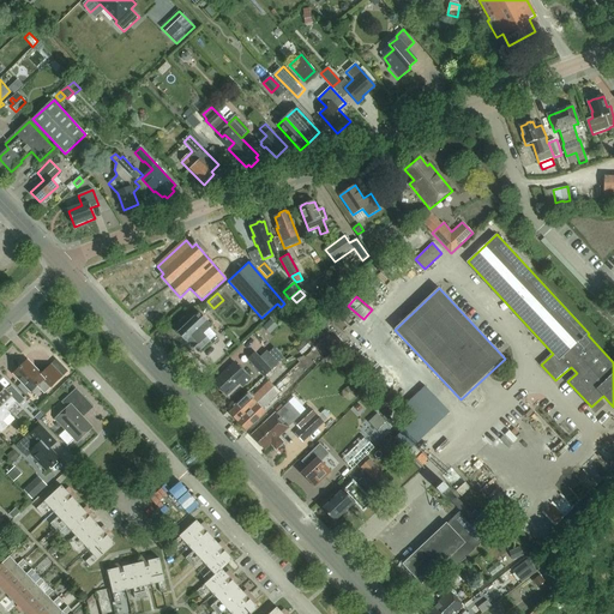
[(212,345),(220,339),(209,329),(211,326),(199,314),(191,323),(187,319),(184,319),(180,323),(180,326),(182,330),(180,333),(181,337),(186,342),(188,339),(192,344),(191,344),(199,354),(210,343),(212,345)]
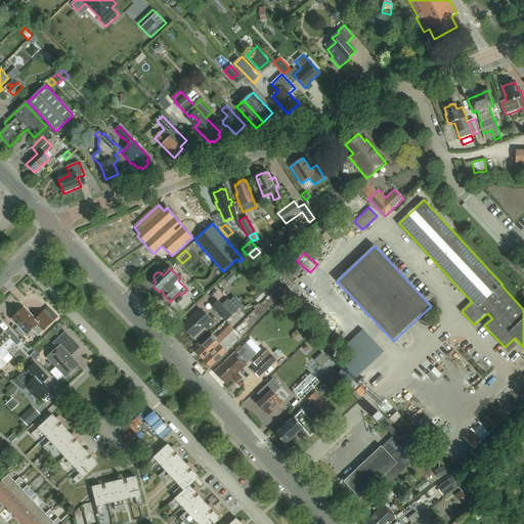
[(231,273),(224,279),(230,286),(237,279),(231,273)]
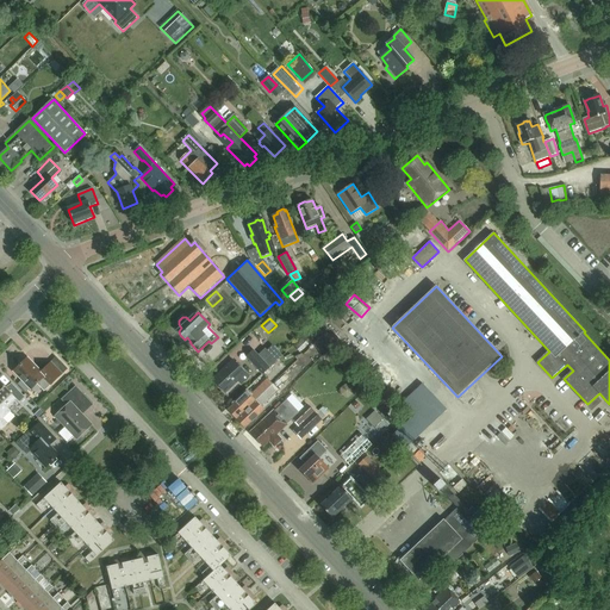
[(303,337),(294,347),(300,353),(310,344),(303,337)]
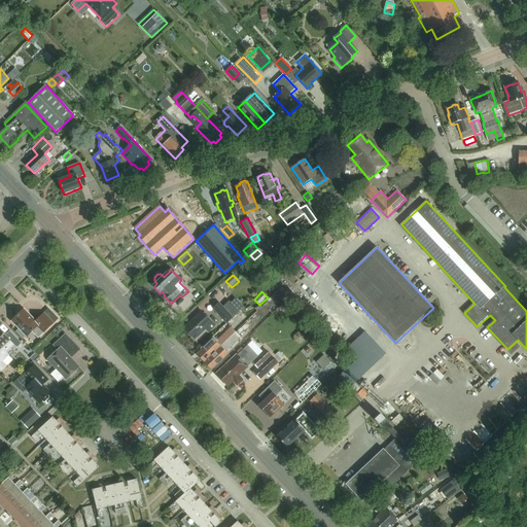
[(227,324),(245,307),(237,299),(232,303),(230,302),(224,307),(219,303),(213,309),(227,324)]
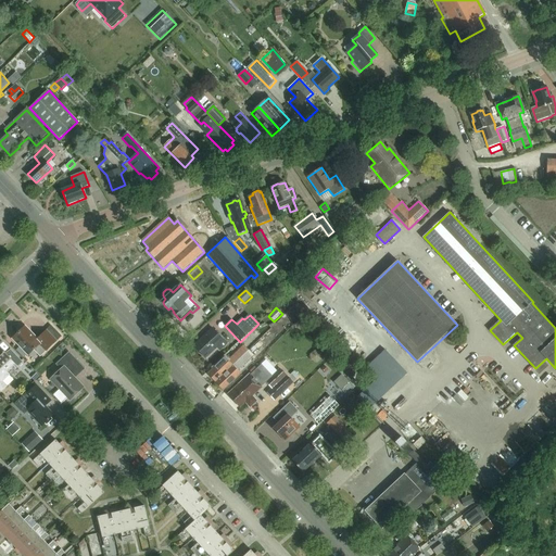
[(46,351),(57,341),(47,330),(37,340),(25,327),(13,339),(29,355),(34,350),(40,356),(46,351)]
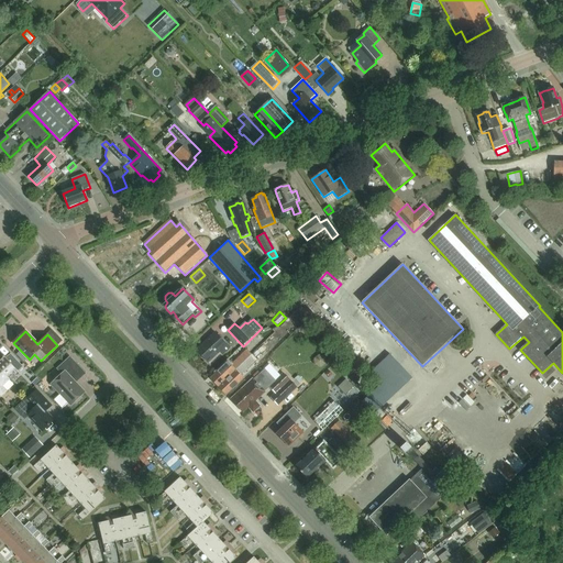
[(222,355),(230,349),(214,333),(196,351),(208,363),(220,352),(222,355)]
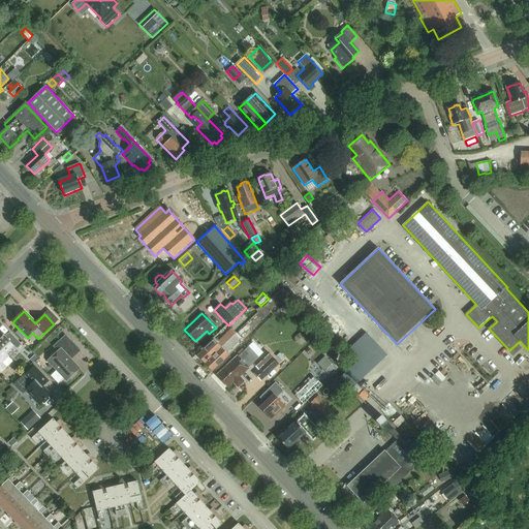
[(247,324),(242,330),(246,334),(251,329),(247,324)]
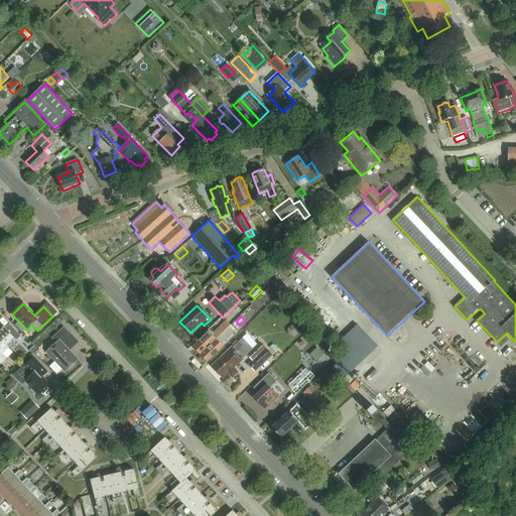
[(8,331),(0,321),(0,338),(8,347),(15,339),(17,341),(21,336),(12,327),(8,331)]
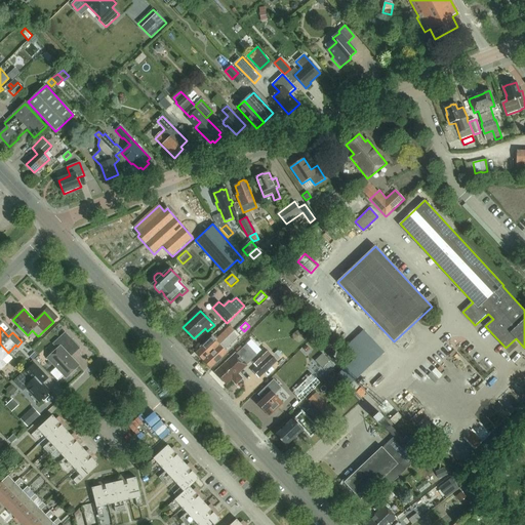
[(200,353),(198,355),(204,361),(235,331),(230,327),(215,341),(212,338),(199,352),(200,353)]
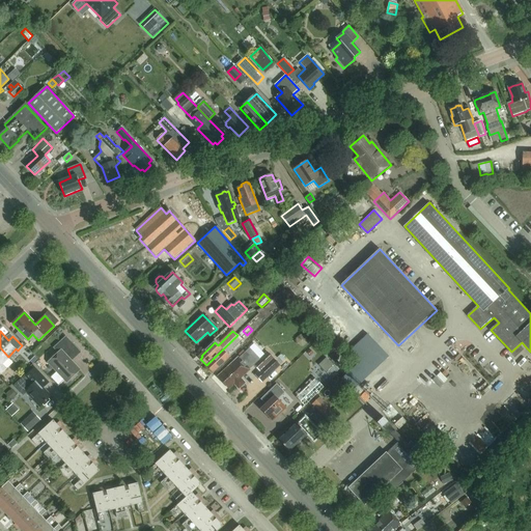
[(238,335),(206,365),(212,371),(214,369),(216,371),(230,358),(227,355),(242,340),(238,335)]
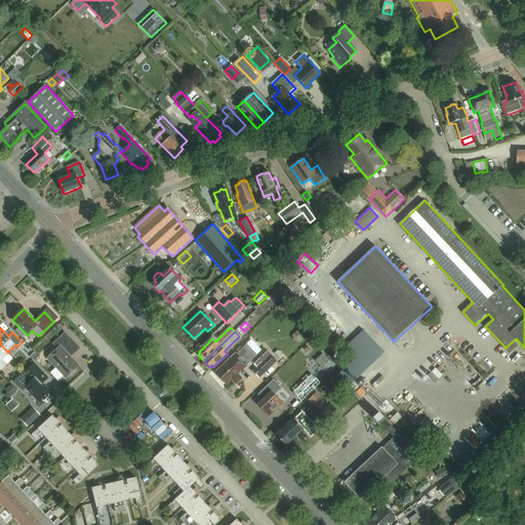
[(65,341),(70,335),(67,332),(54,344),(58,349),(49,358),(65,375),(76,364),(65,352),(70,347),(65,341)]
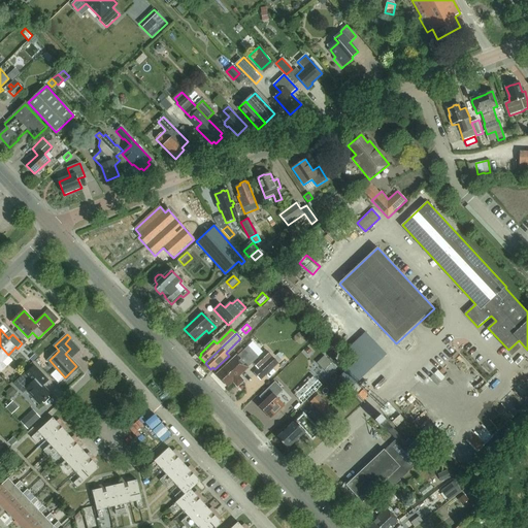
[(349,352),(368,372),(387,355),(375,343),(367,335),(349,352)]
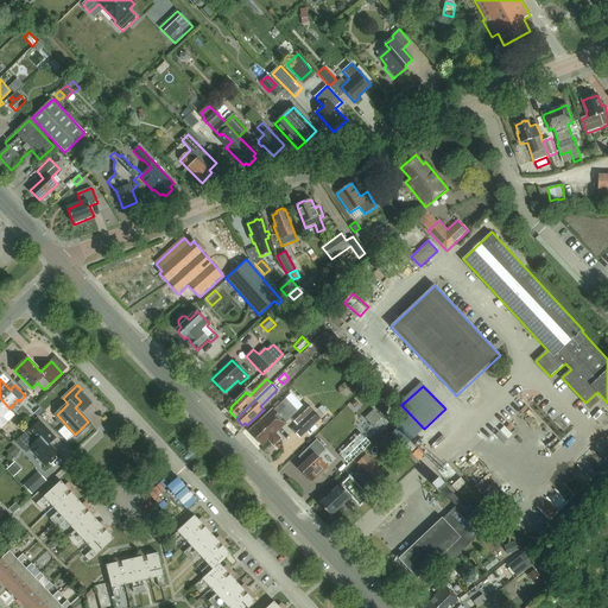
[(0,428),(2,430),(8,424),(2,418),(11,410),(10,409),(0,398),(0,428)]
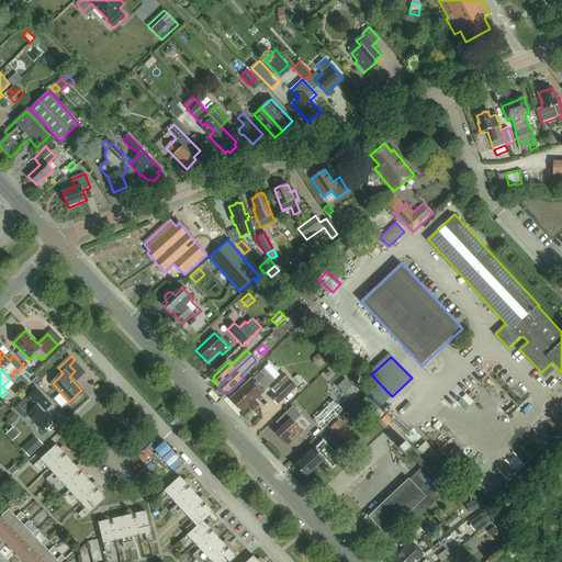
[(260,373),(231,401),(242,412),(248,406),(253,412),(259,405),(255,401),(269,386),(276,393),(282,401),(295,388),(283,373),(280,377),(276,381),(271,384),(260,373)]
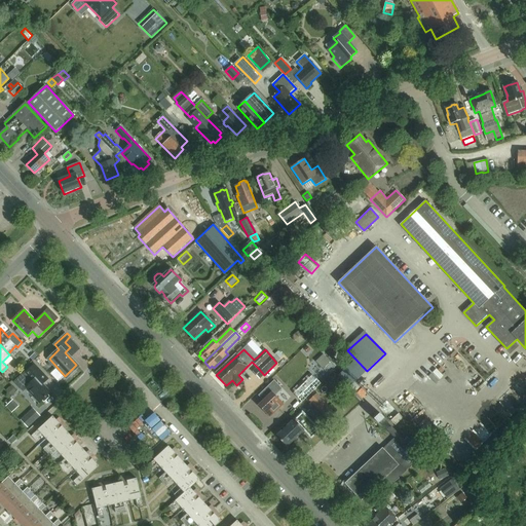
[(322,369),(329,363),(323,355),(315,362),(322,369)]
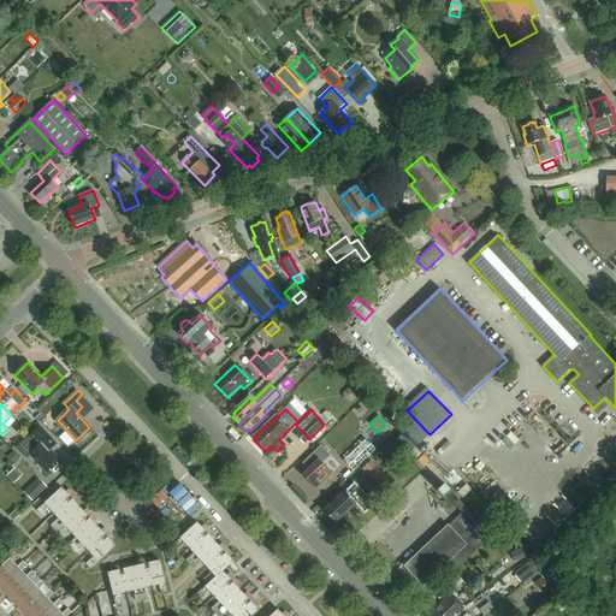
[(60,460),(45,444),(51,438),(40,427),(18,448),(28,457),(30,455),(47,472),(60,460)]
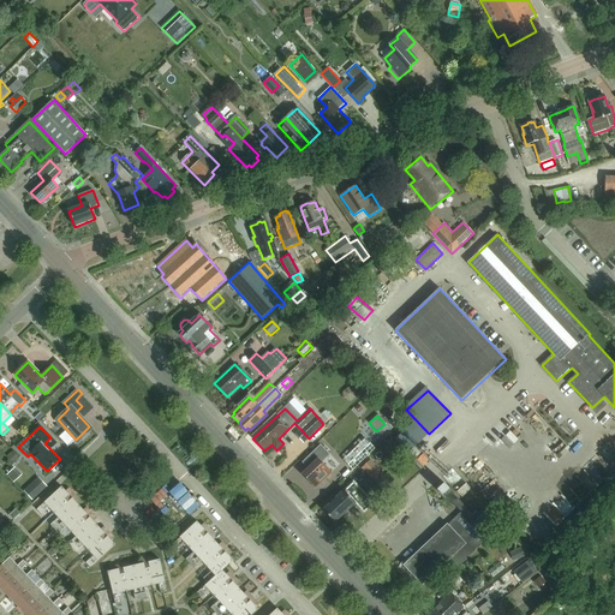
[(315,489),(323,481),(332,472),(322,463),(330,455),(321,445),(305,459),(311,465),(302,475),(315,489)]
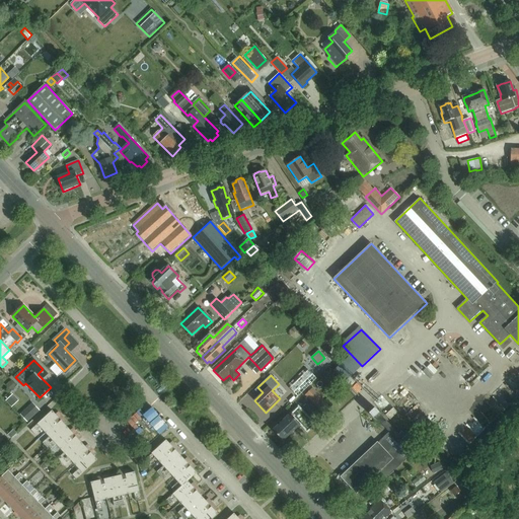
[(323,400),(312,388),(304,395),(315,408),(323,400)]
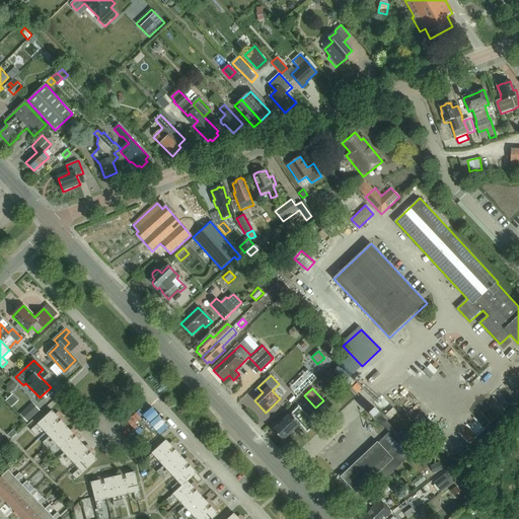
[(14,405),(20,399),(14,393),(8,399),(14,405)]
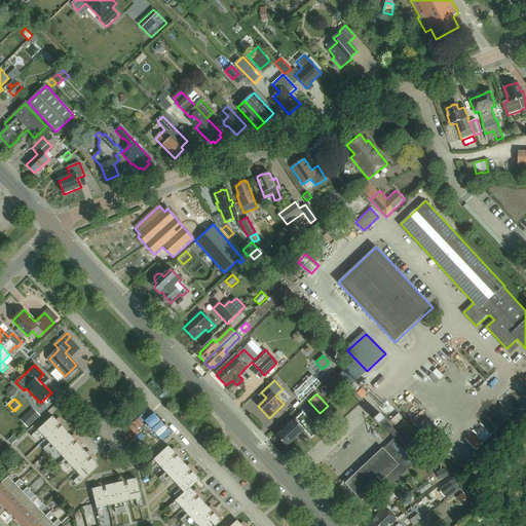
[(27,427),(39,417),(33,411),(21,421),(27,427)]
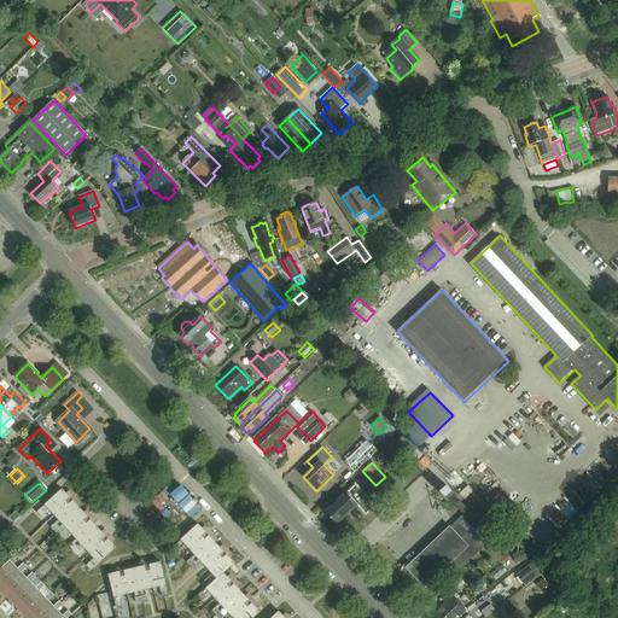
[(366,517),(377,506),(355,484),(325,513),(337,525),(356,506),(366,517)]
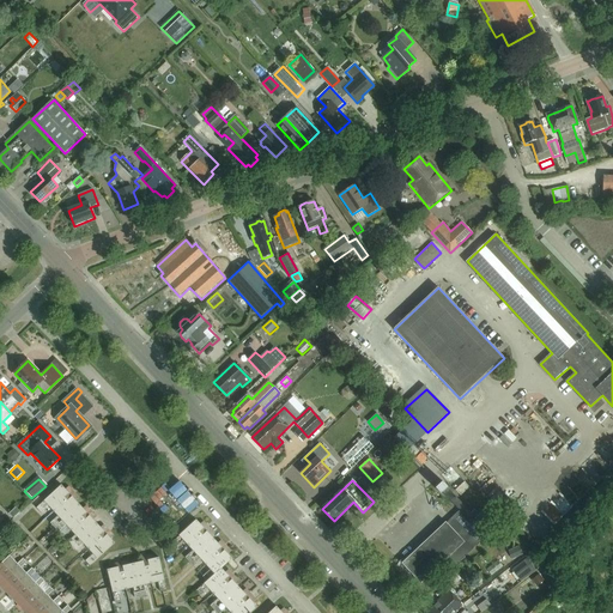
[(478,530),(490,520),(478,508),(472,514),(448,487),(449,487),(444,481),(439,486),(437,489),(442,493),(443,492),(462,511),(448,525),(447,522),(401,564),(420,583),(447,559),(454,568),(485,538),(478,530)]
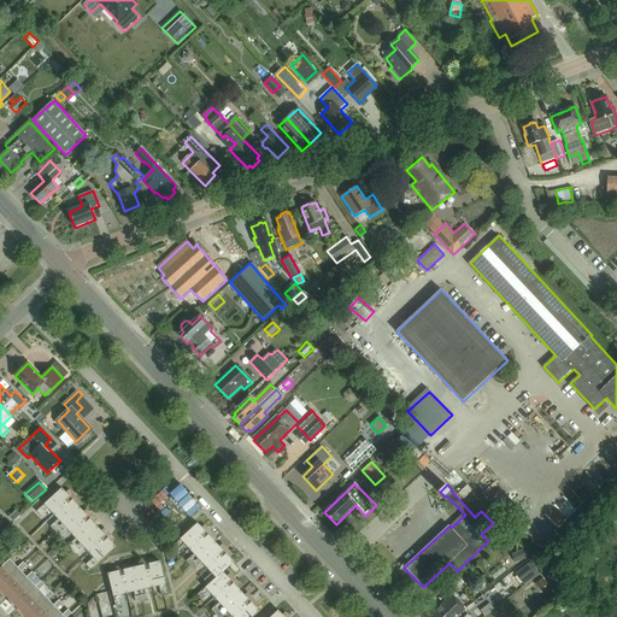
[(464,499),(474,491),(468,485),(459,493),(464,499)]
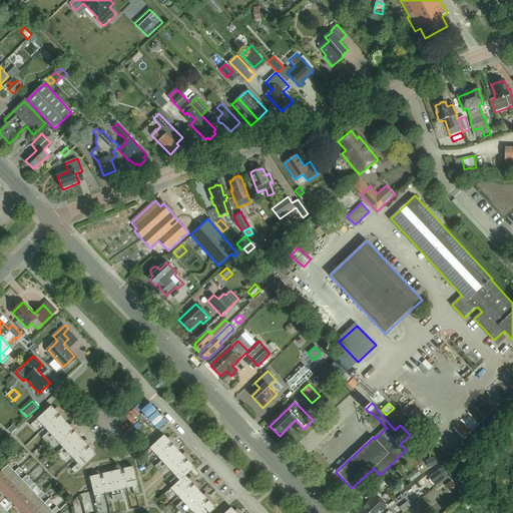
[(52,406),(31,425),(35,429),(41,424),(45,428),(62,412),(57,408),(55,410),(52,406)]
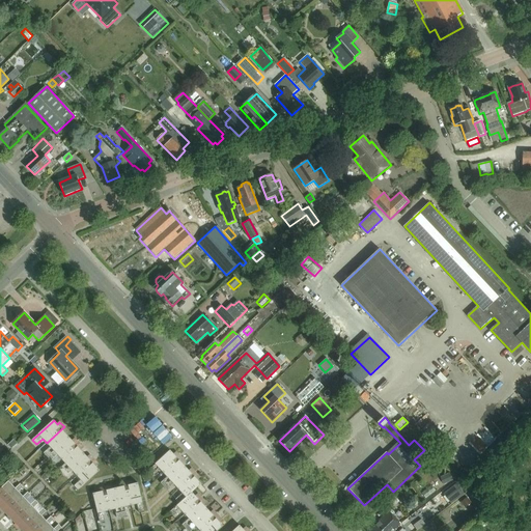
[(51,447),(44,453),(48,456),(70,437),(66,434),(68,431),(64,426),(47,443),(51,447)]
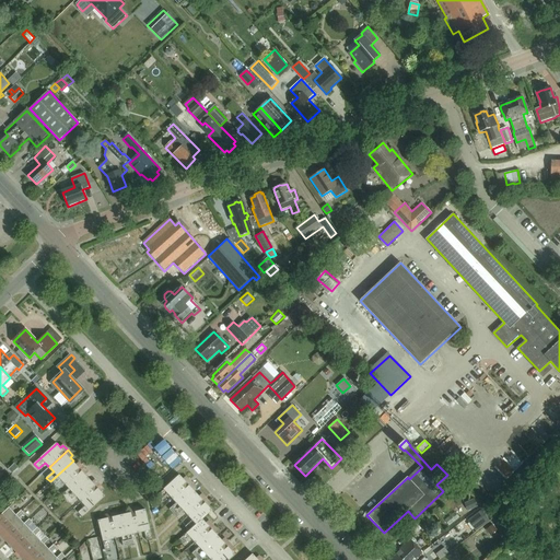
[(464,455),(456,463),(464,471),(471,463),(464,455)]
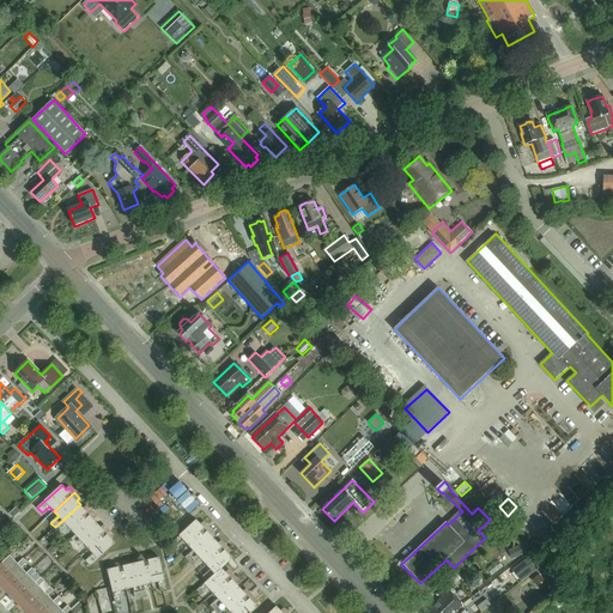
[(80,504),(55,527),(59,532),(67,525),(71,530),(91,511),(86,505),(84,509),(80,504)]
